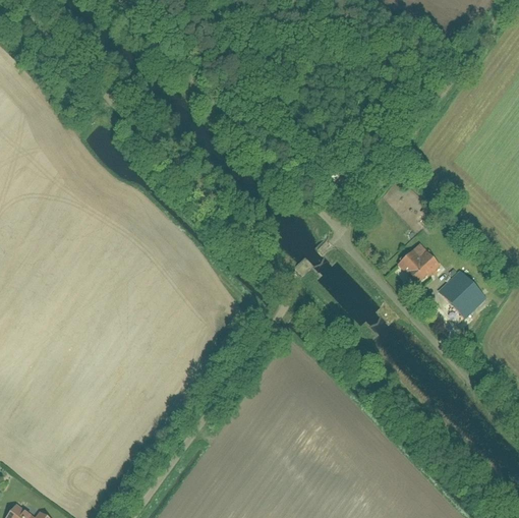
[(346,163),(329,170),(332,179),(349,173),(346,163)]
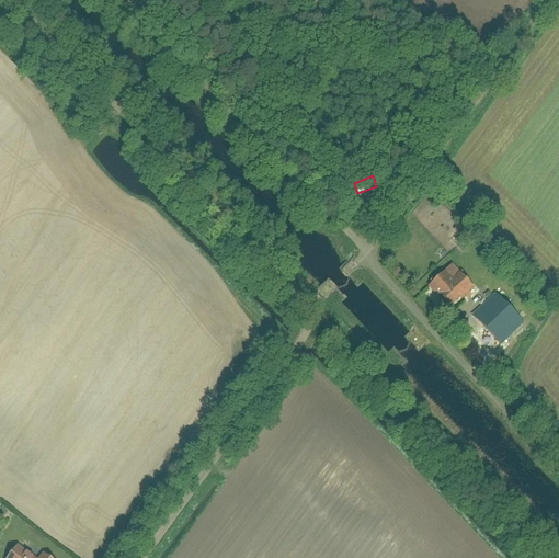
[(351,190),(341,203),(354,213),(364,200),(351,190)]
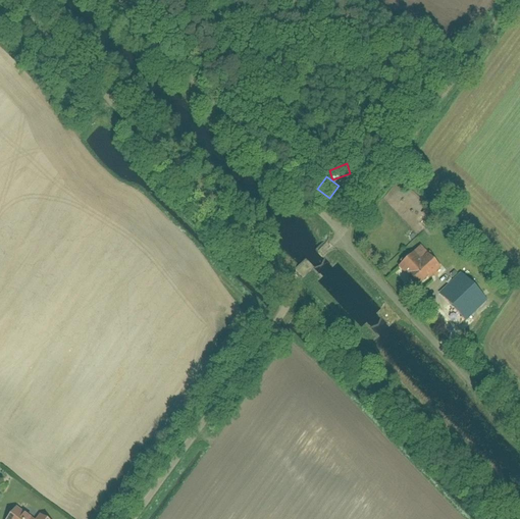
[(409,251),(397,265),(420,287),(439,266),(425,253),(419,259),(409,251)]
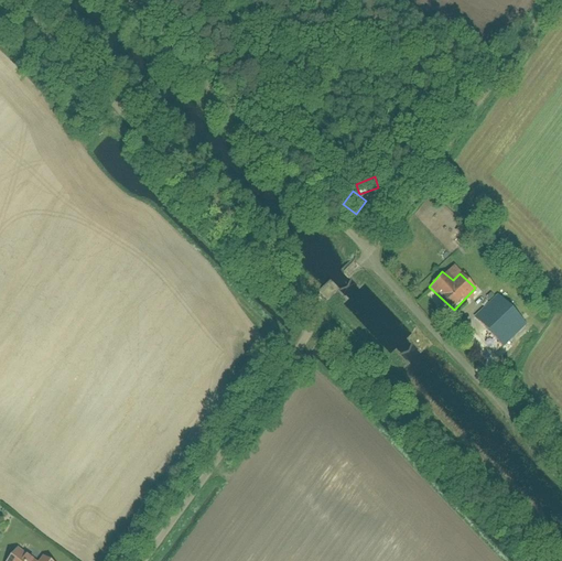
[(496,294),(475,315),(504,345),(526,324),(496,294)]
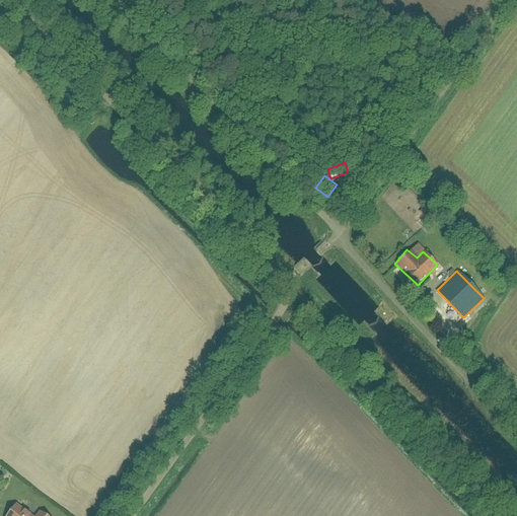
[(27,515),(13,506),(5,515),(27,515)]
